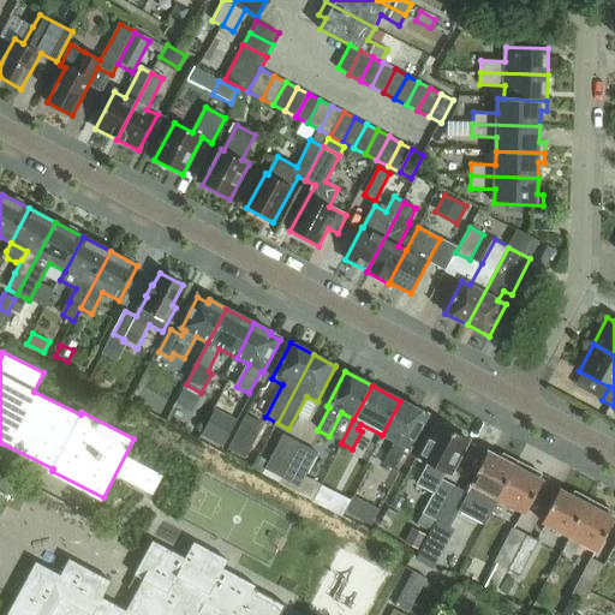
[(410,449),(428,416),(400,401),(382,435),(394,441),(382,464),(394,470),(406,447),(410,449)]
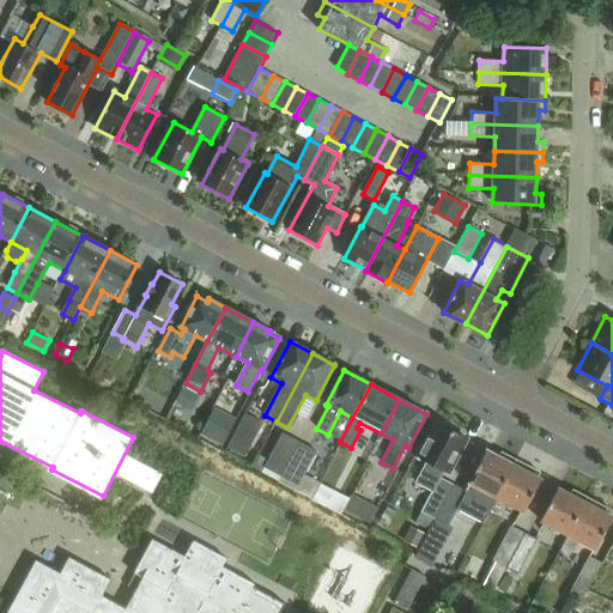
[(214,407),(201,435),(222,445),(236,419),(214,407)]
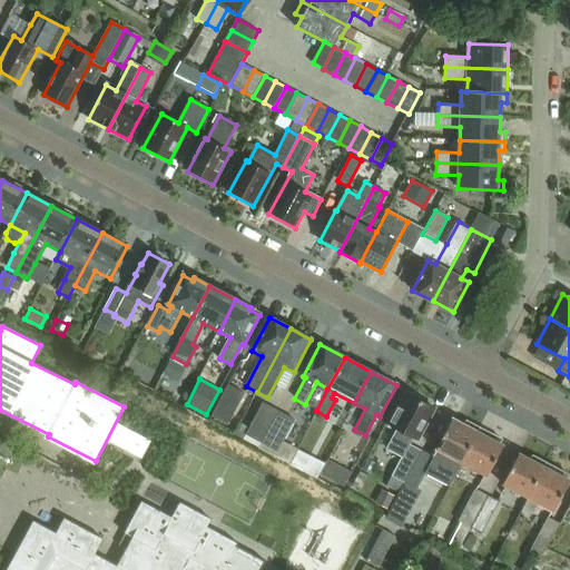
[(227,425),(244,394),(243,393),(246,386),(233,380),(229,386),(228,385),(212,418),(227,425)]
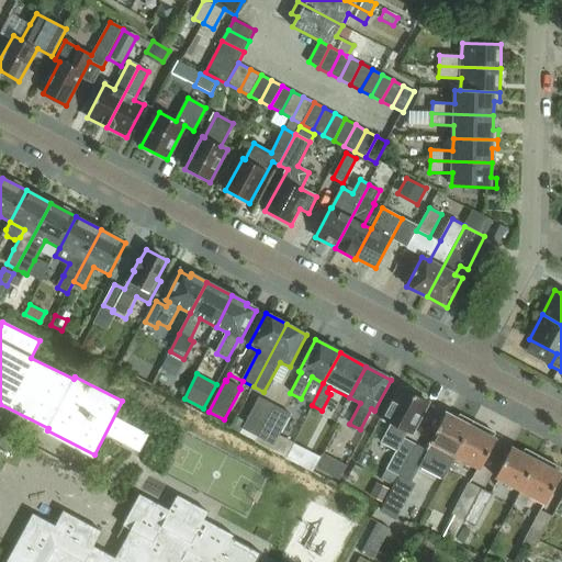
[(312,377),(301,398),(312,405),(323,383),(312,377)]
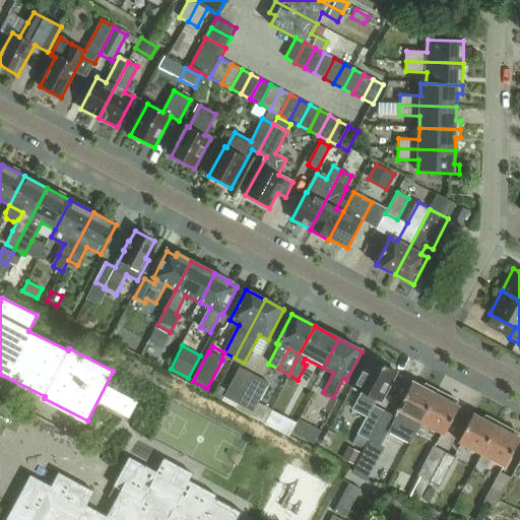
[(365,449),(384,412),(374,407),(377,401),(382,403),(397,374),(371,361),(355,390),(363,393),(353,410),(368,418),(354,444),(365,449)]
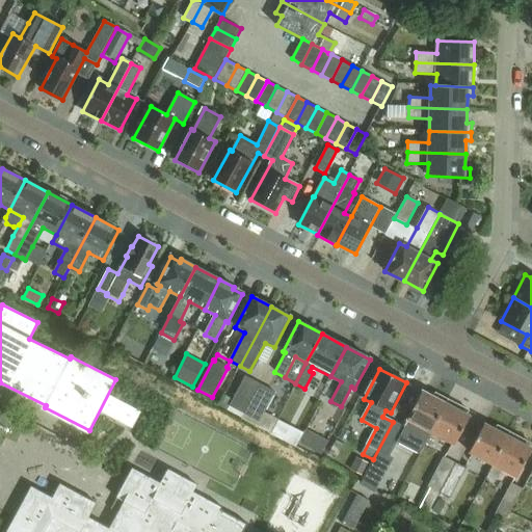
[(261,384),(245,376),(230,406),(244,415),(261,384)]
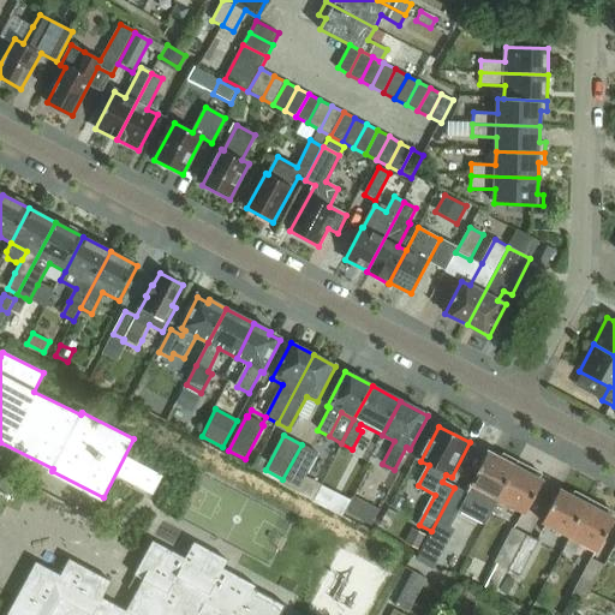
[(320,453),(302,445),(282,479),(300,489),(320,453)]
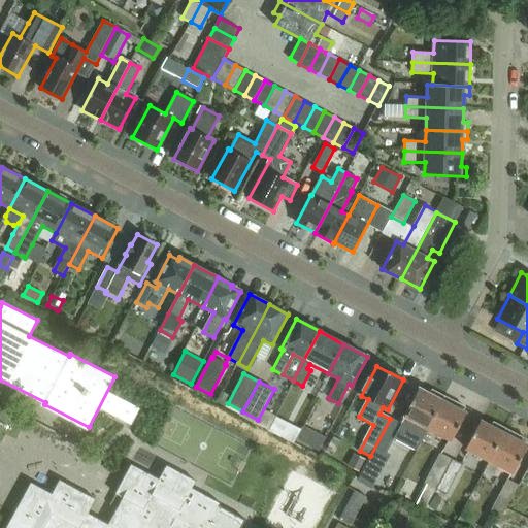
[(427,429),(442,401),(439,400),(441,396),(432,391),(430,395),(419,390),(400,424),(390,419),(370,456),(380,461),(384,454),(386,455),(399,430),(407,435),(414,423),(427,429)]
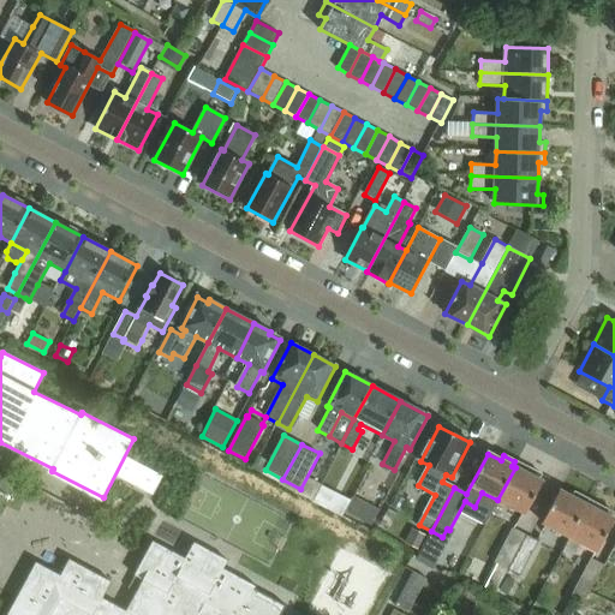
[(515,467),(497,500),(525,514),(542,482),(538,479),(541,475),(529,469),(526,473),(515,467)]
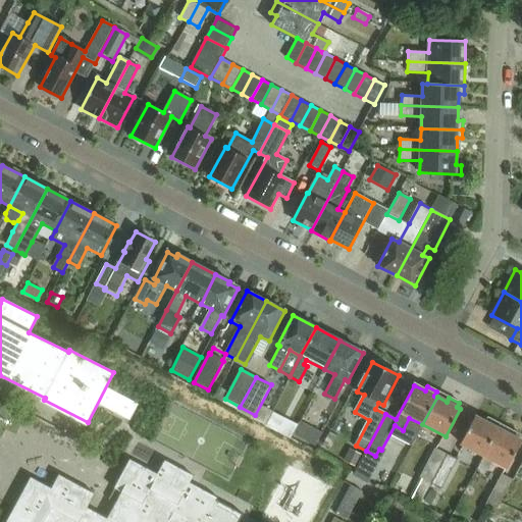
[(272,412),(265,426),(290,438),(297,424),(272,412)]
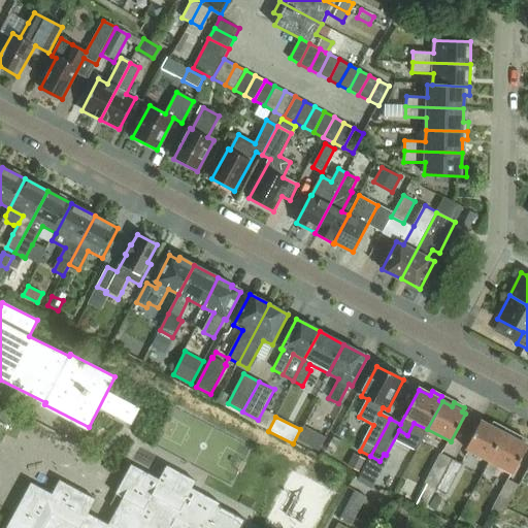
[(489,461),(503,433),(501,432),(503,429),(494,424),(492,428),(480,421),(465,449),(489,461)]
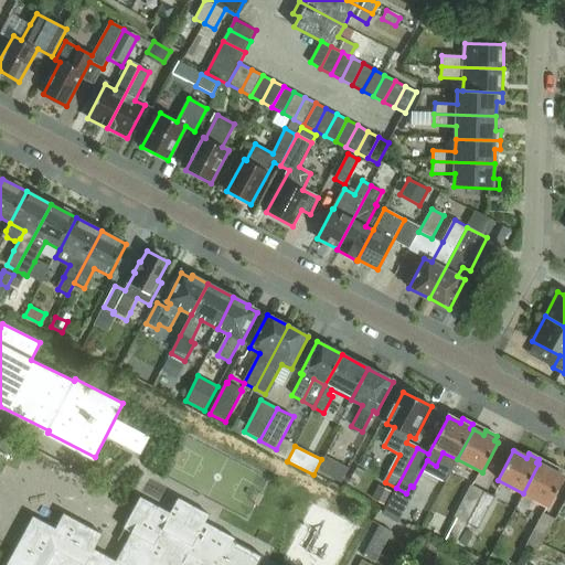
[(337,462),(329,477),(341,483),(348,469),(337,462)]
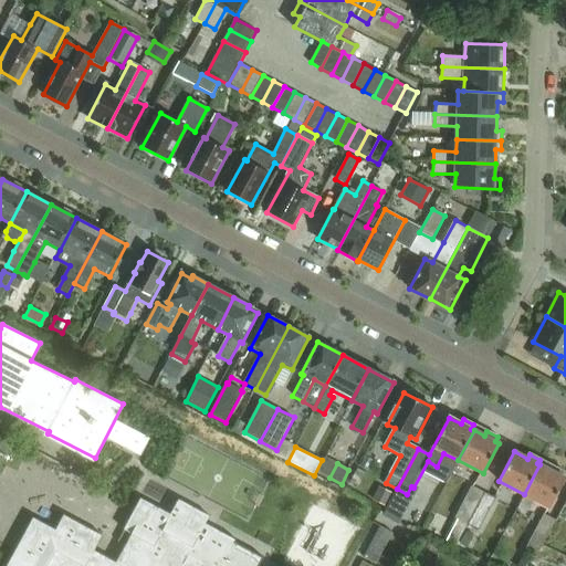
[(549,509),(565,479),(562,477),(564,473),(552,467),(551,471),(540,464),(524,494),(534,500),(549,509)]
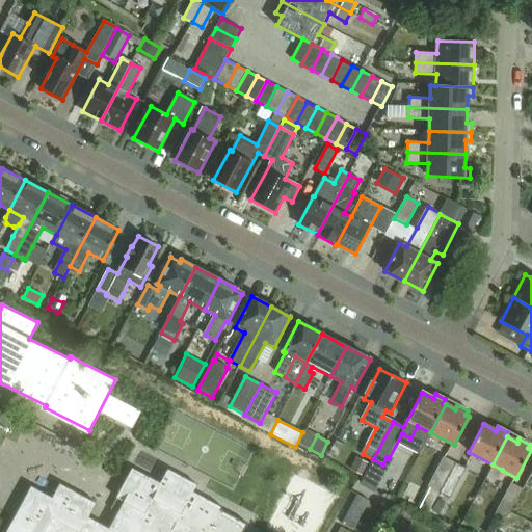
[(439,493),(454,462),(443,456),(426,487),(428,488),(418,508),(427,513),(439,493)]
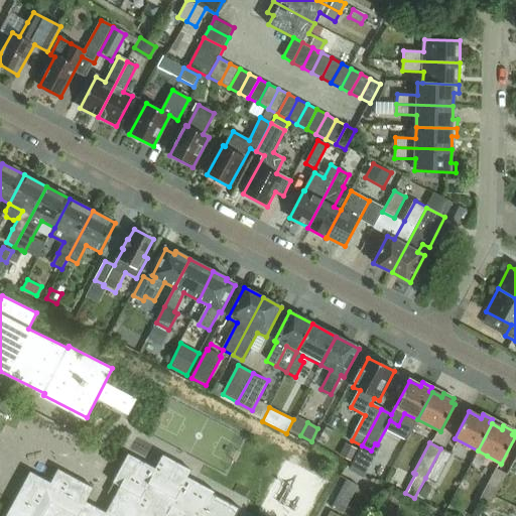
[(345,443),(339,456),(351,462),(357,449),(345,443)]
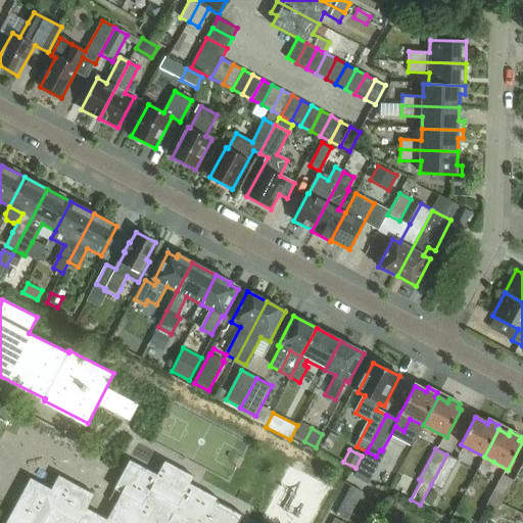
[(457,460),(446,455),(431,484),(440,489),(457,460)]
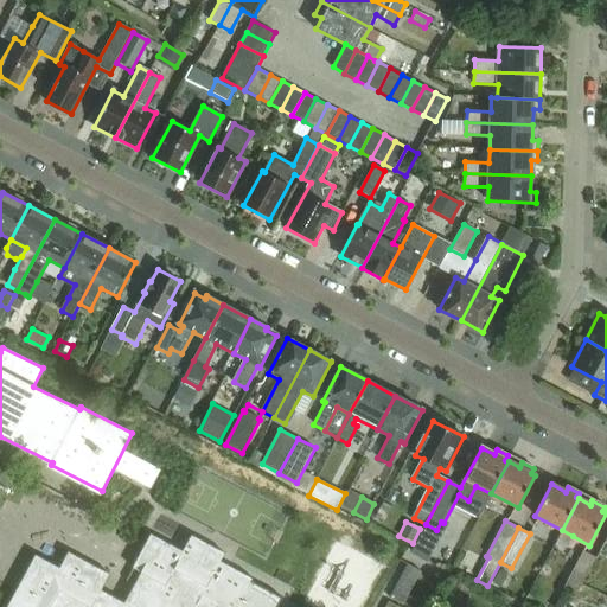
[(562,530),(555,543),(566,549),(573,536),(562,530)]
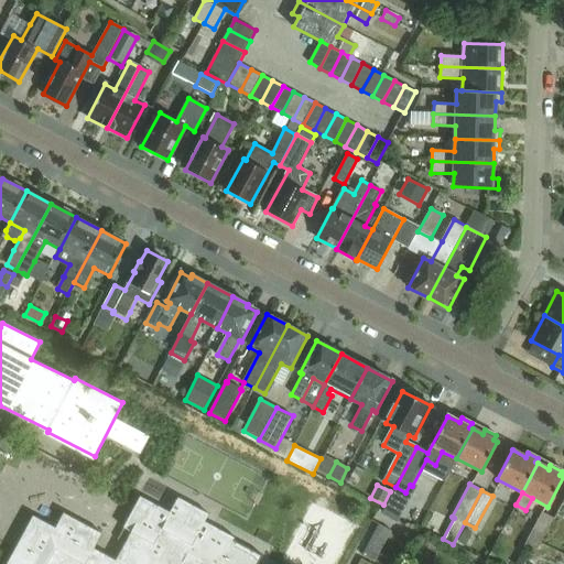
[(170,513),(140,498),(122,529),(131,533),(116,561),(95,550),(102,535),(63,514),(55,529),(33,517),(7,563),(258,563),(263,555),(235,540),(235,539),(206,523),(209,516),(177,499),(170,513)]
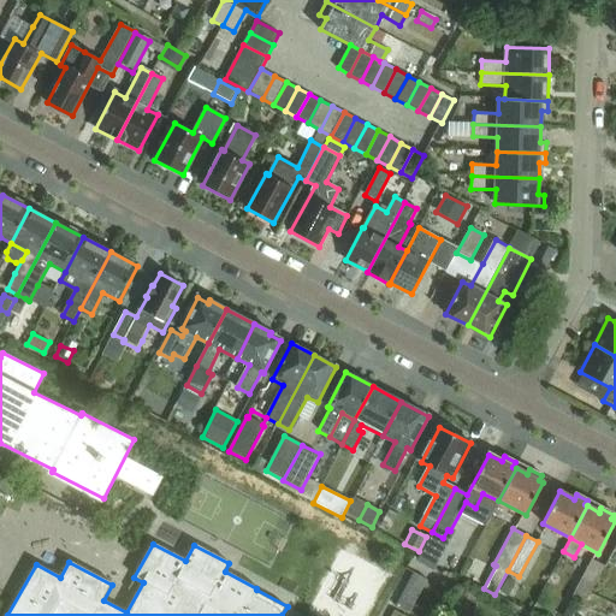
[(588,560),(569,597),(578,602),(584,591),(587,593),(602,567),(588,560)]
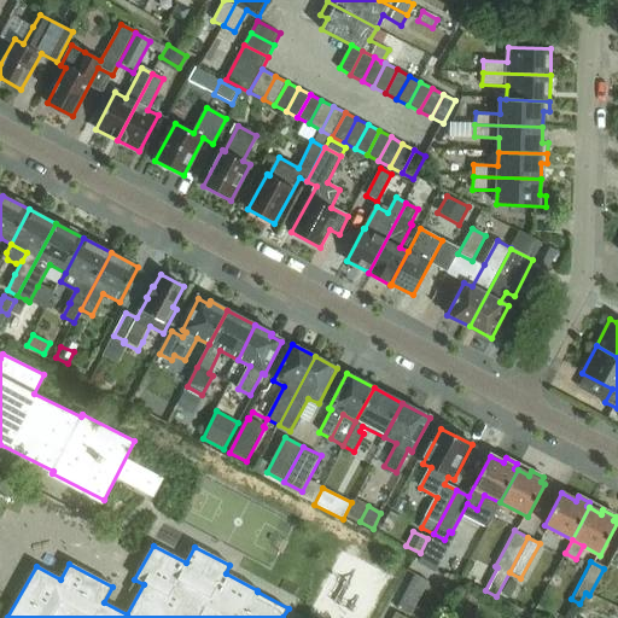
[(415,575),(398,608),(412,616),(417,607),(430,582),(415,575)]
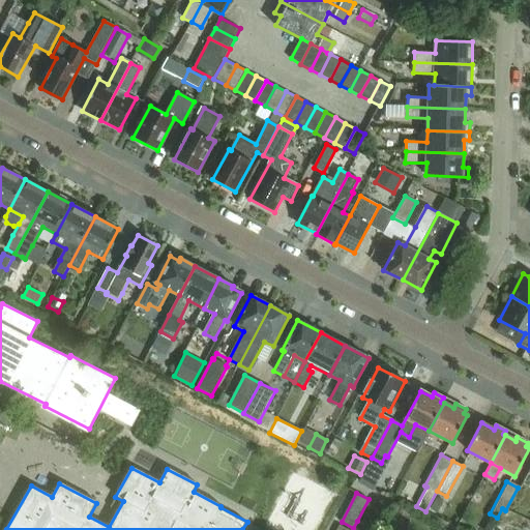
[(436,496),(429,508),(437,513),(444,500),(436,496)]
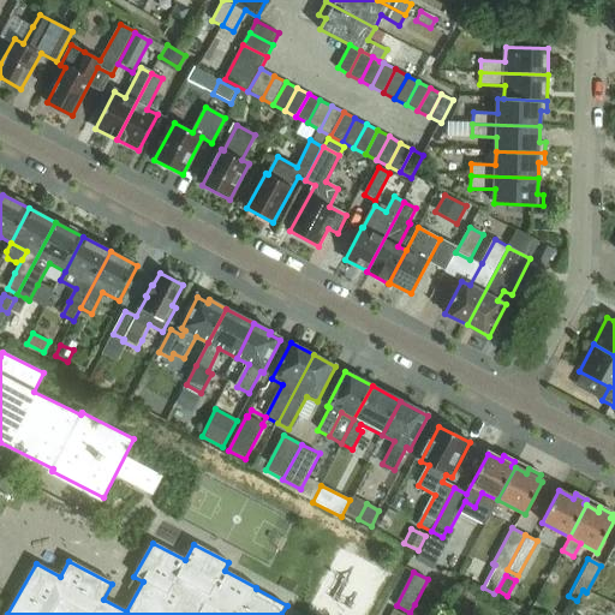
[(561,614),(556,611),(554,614),(569,614),(575,605),(568,602),(561,614)]
